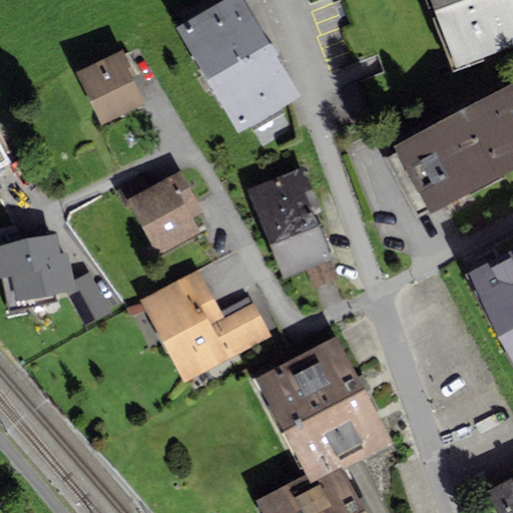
[(242,0),(220,0),(176,26),(239,131),(300,95),(242,0)]
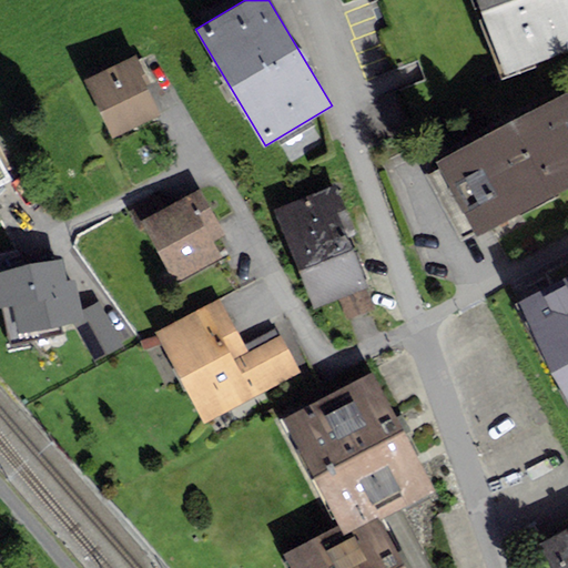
[(567,0),(475,0),(504,74),(567,50),(567,0)]
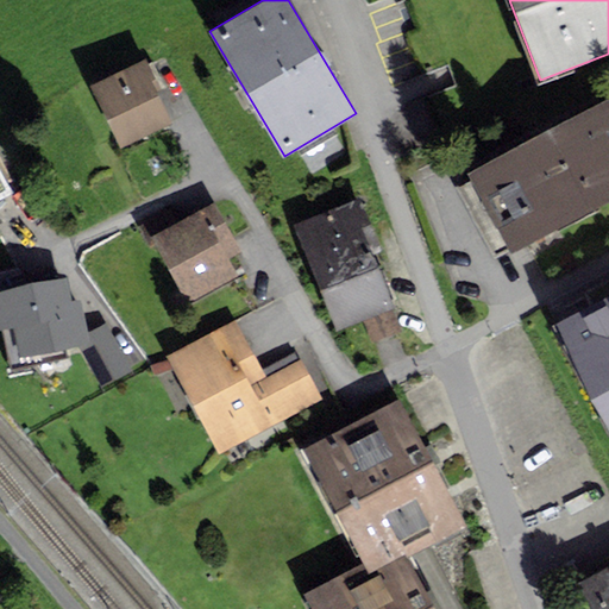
[(145,58),(89,86),(120,148),(171,123),(157,92),(161,89),(145,58)]
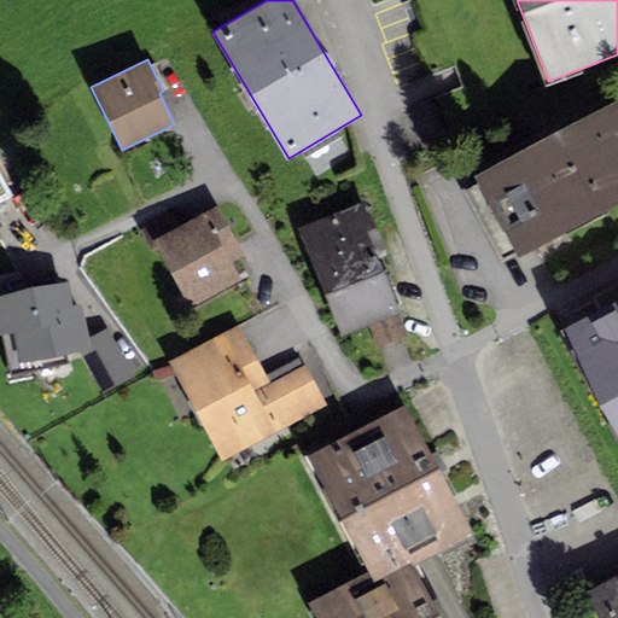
[(617,100),(476,176),(518,257),(617,204),(617,100)]
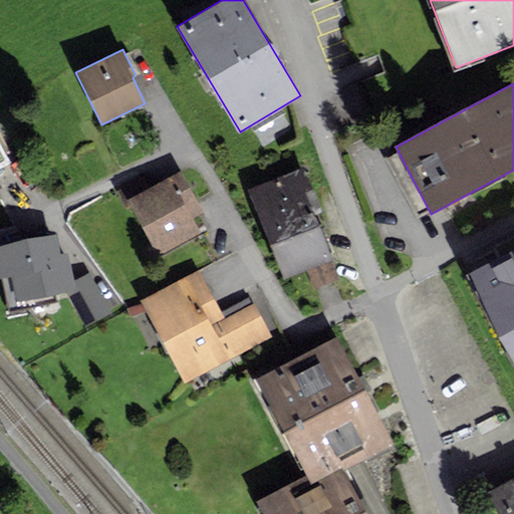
[(302,166),(245,188),(282,281),(307,271),(313,289),(338,280),(313,215),(320,212),(302,166)]
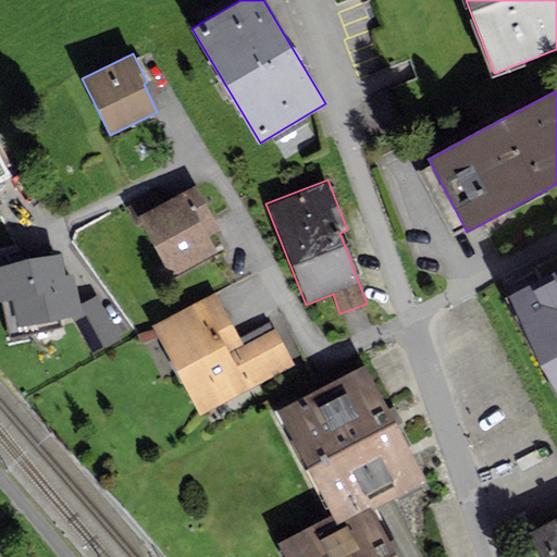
[(155,192),(126,208),(135,223),(139,220),(172,279),(219,252),(210,237),(221,231),(195,184),(161,203),(155,192)]
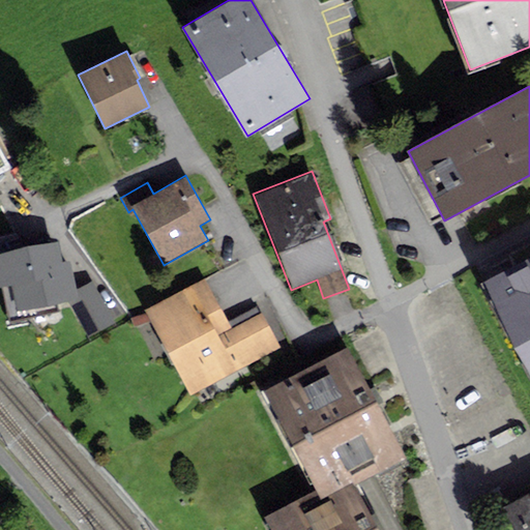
[(58,242),(0,253),(0,288),(11,286),(17,311),(68,300),(77,298),(75,290),(68,261),(62,263),(58,242)]
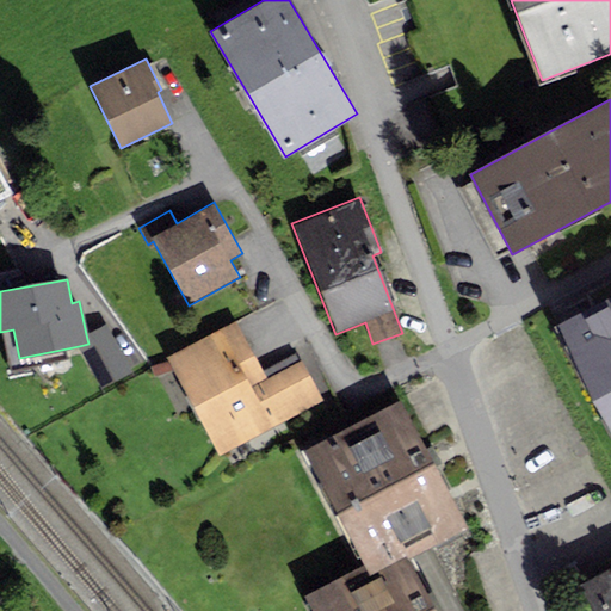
[(593,400),(610,430),(610,296),(559,325),(593,400)]
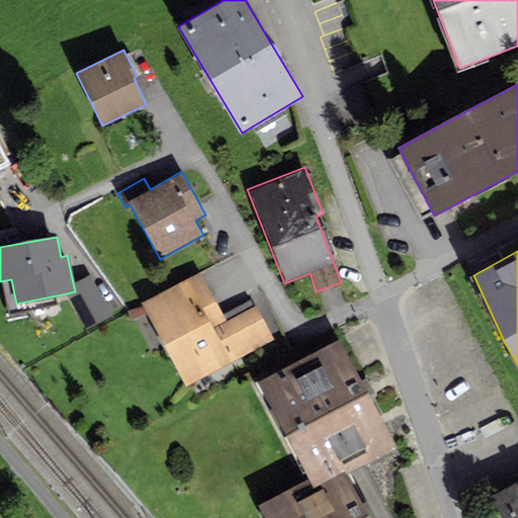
[(201,271),(143,303),(185,384),(273,339),(255,306),(253,307),(227,320),(224,314),(201,271)]
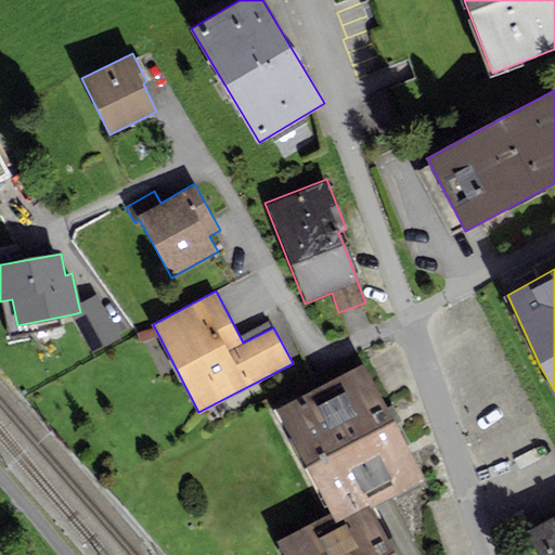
[(95,295),(78,304),(80,312),(72,314),(92,353),(120,339),(95,295)]
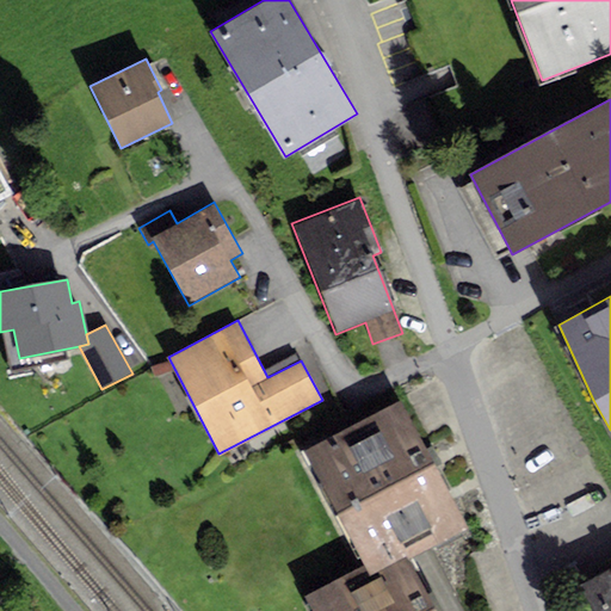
[(267,377),(298,362),(295,355),(264,370),(267,377)]
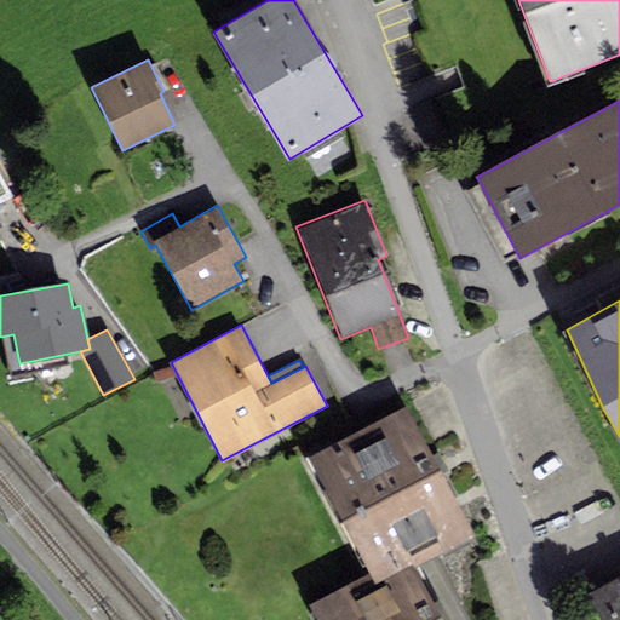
[(406,405),(305,457),(367,573),(373,586),(414,566),(472,534),(441,472),(447,470),(437,453),(432,455),(406,405)]
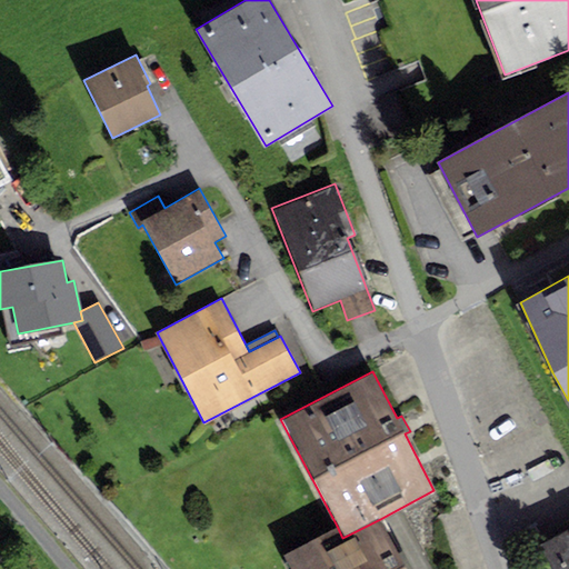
[(337,526),(283,555),(290,568),(412,568),(402,550),(398,552),(380,519),(342,538),(337,526)]
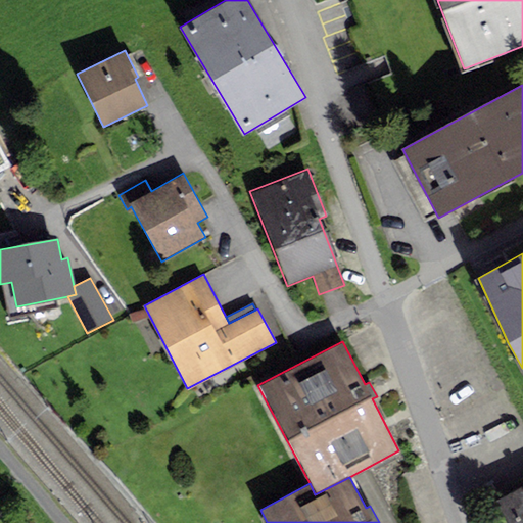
[(522,522),(522,486),(496,502),(507,522),(522,522)]
